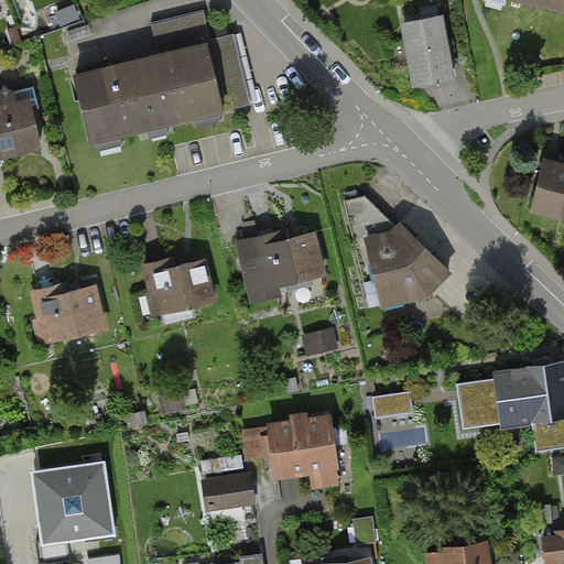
[(53,24),(82,12),(76,0),(51,0),(43,3),(53,24)]
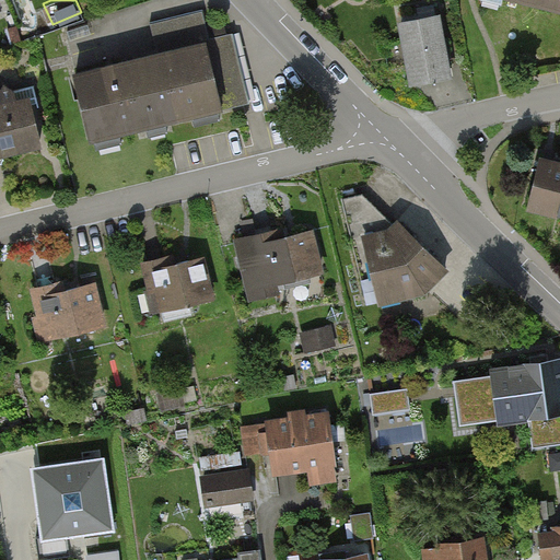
[(559,0),(488,0),(559,16),(559,0)]
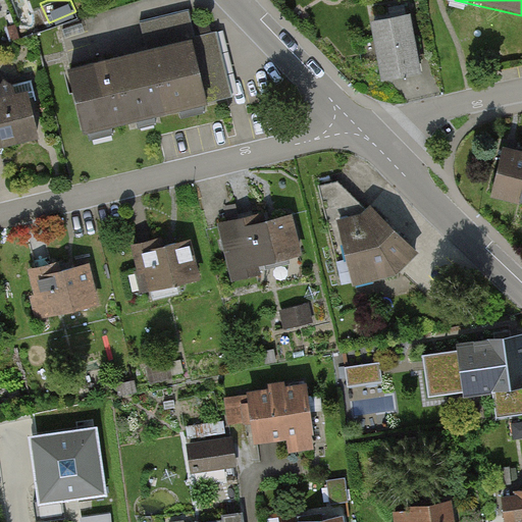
[(148,51),(71,68),(86,129),(227,96),(213,32),(196,35),(190,9),(141,20),(148,51)]
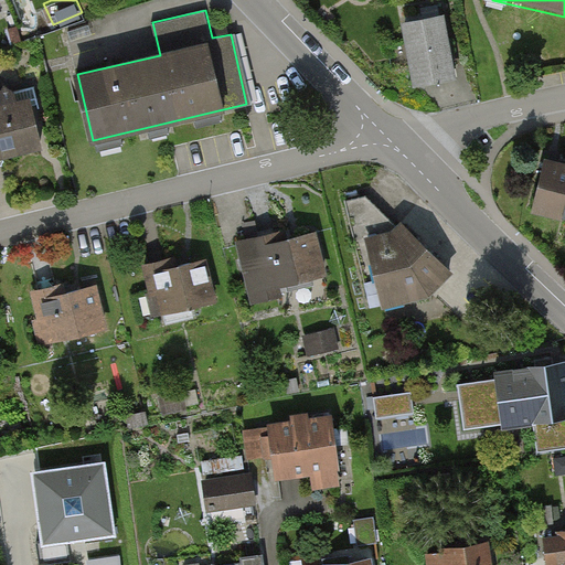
[(445,18),(400,25),(409,87),(455,80),(445,18)]
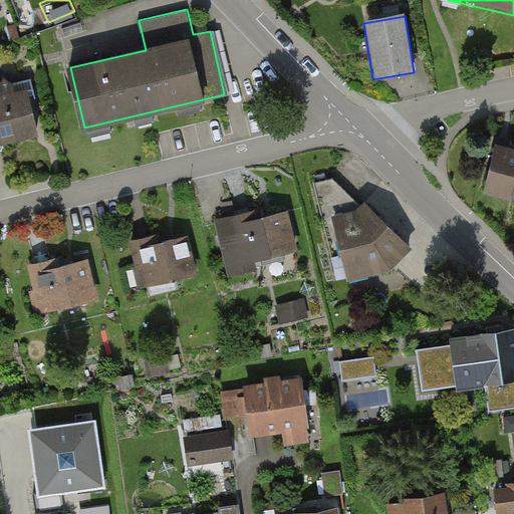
[(25,92),(0,98),(0,146),(36,138),(25,92)]
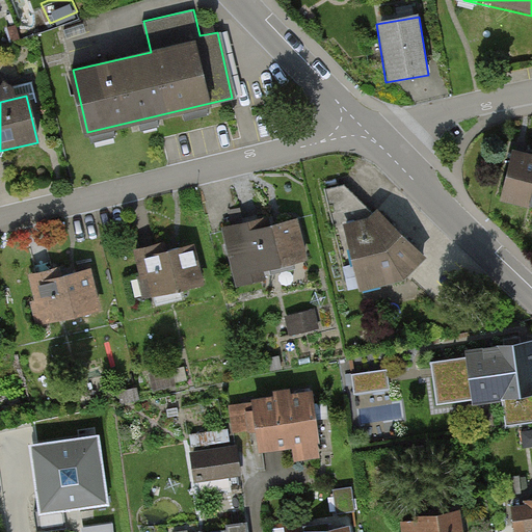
[(531,156),(510,152),(498,203),(531,211),(531,156)]
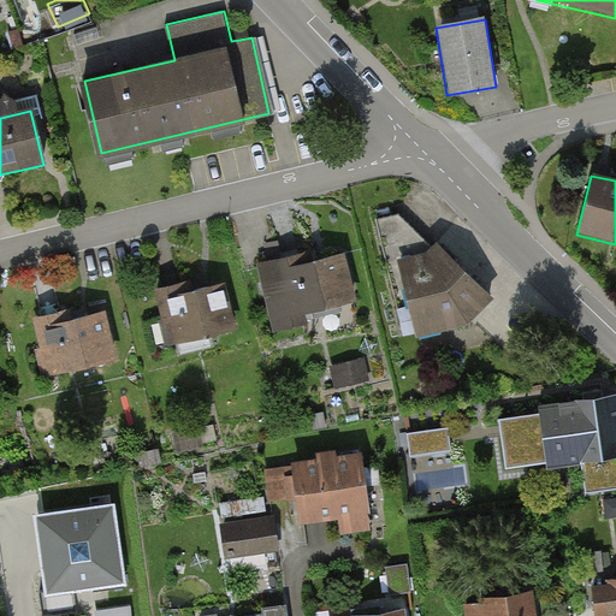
[(427,255),(395,261),(413,335),(463,324),(491,297),(439,243),(427,255)]
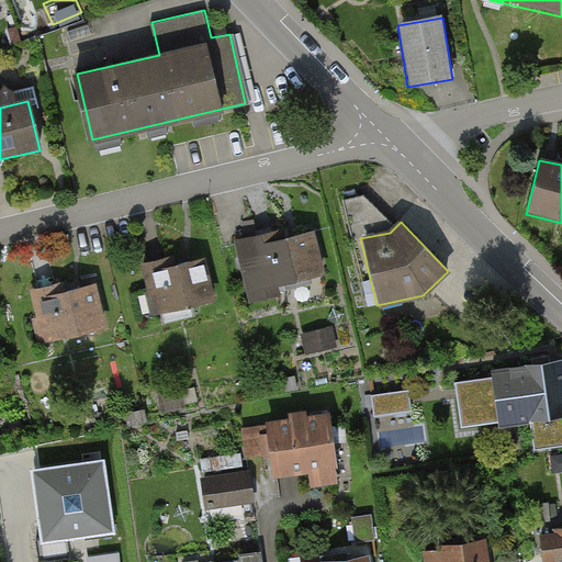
[(261,236),(233,243),(248,304),(276,298),(273,289),(323,277),(312,233),(262,244),(261,236)]
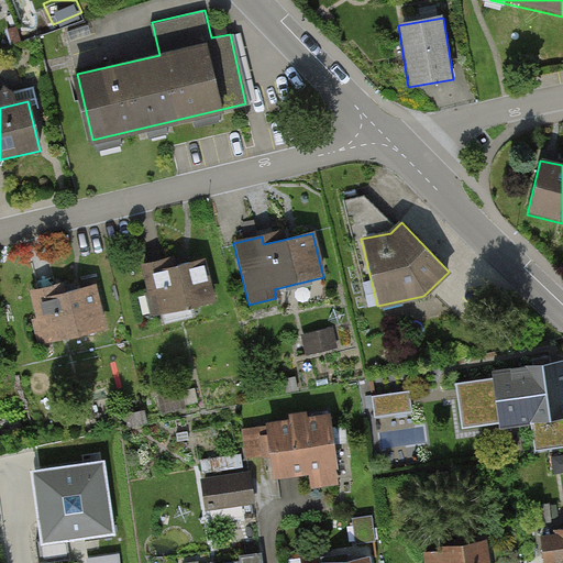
[(205,258),(144,274),(154,316),(216,300),(205,258)]
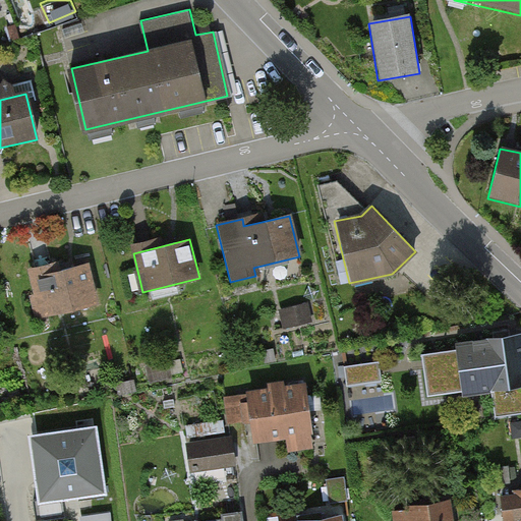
[(89,264),(26,278),(36,315),(98,300),(89,264)]
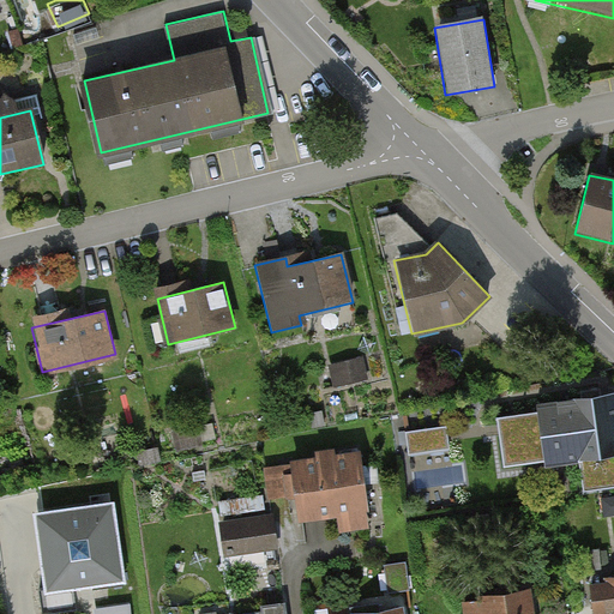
[(335,366),(342,387),(372,379),(365,357),(335,366)]
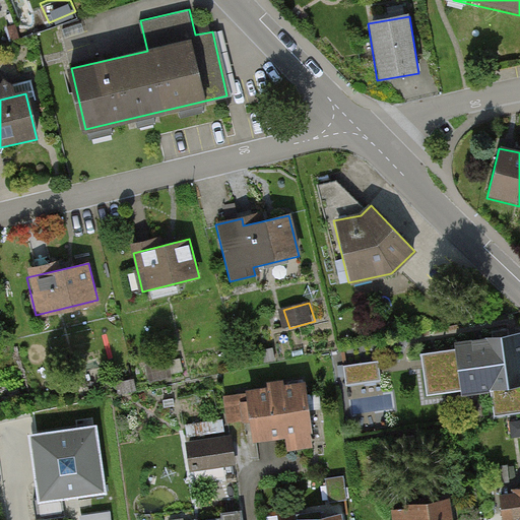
[(519,334),(453,344),(461,395),(519,386),(519,334)]
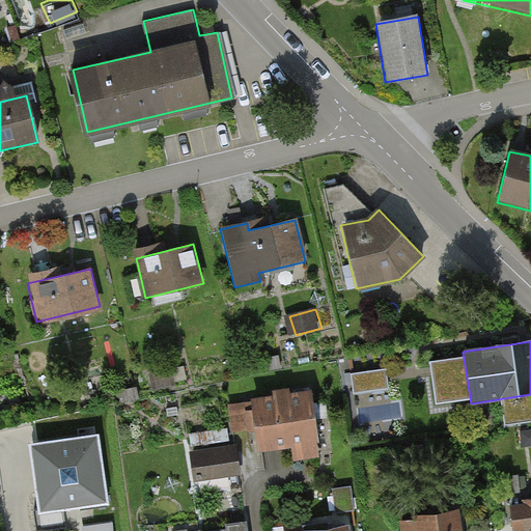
[(389,365),(350,370),(353,393),(392,388),(389,365)]
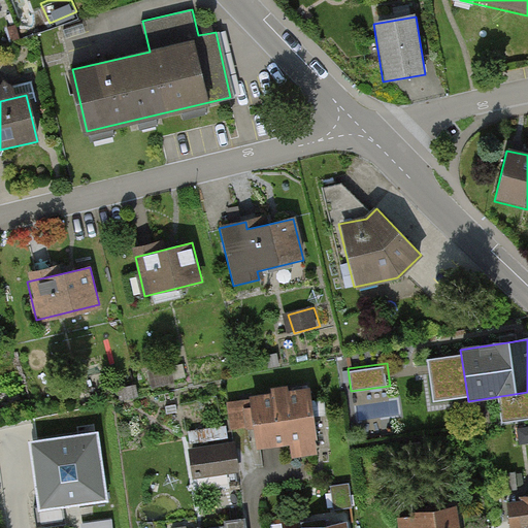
[(306,387),(249,395),(256,451),(287,446),(289,462),(317,458),(306,387)]
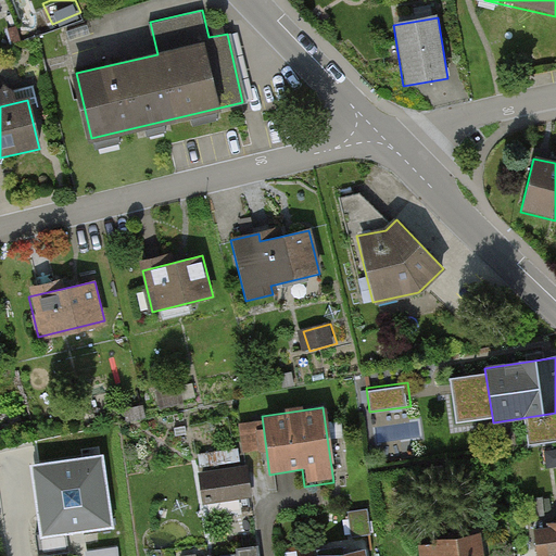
[(204,452),(205,466),(242,464),(241,450),(204,452)]
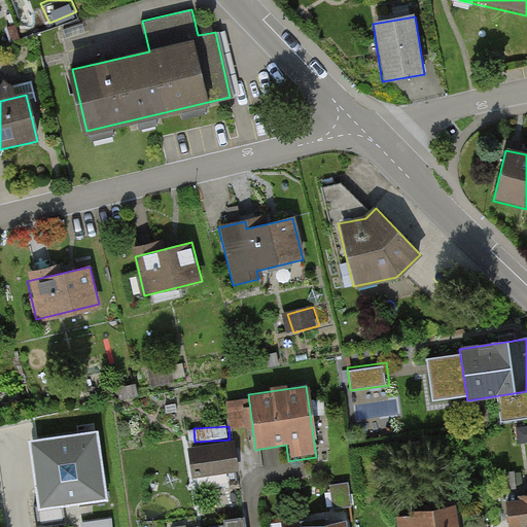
[(75,505),(108,500),(99,432),(33,442),(43,510),(75,505)]
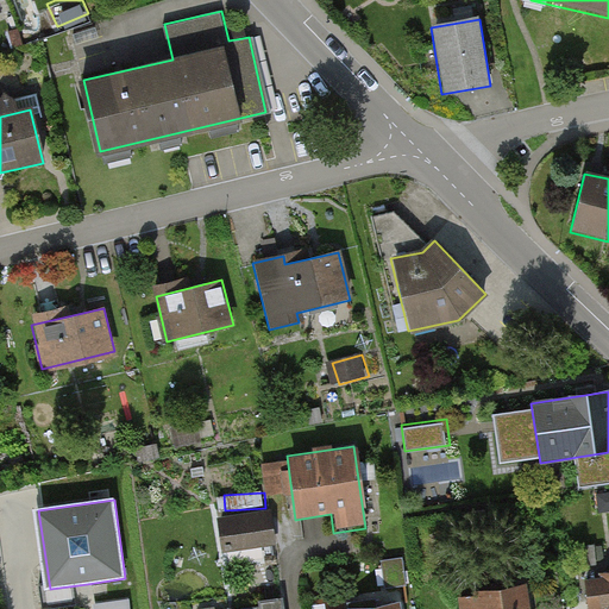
[(272,512),(219,519),(224,556),(277,547),(272,512)]
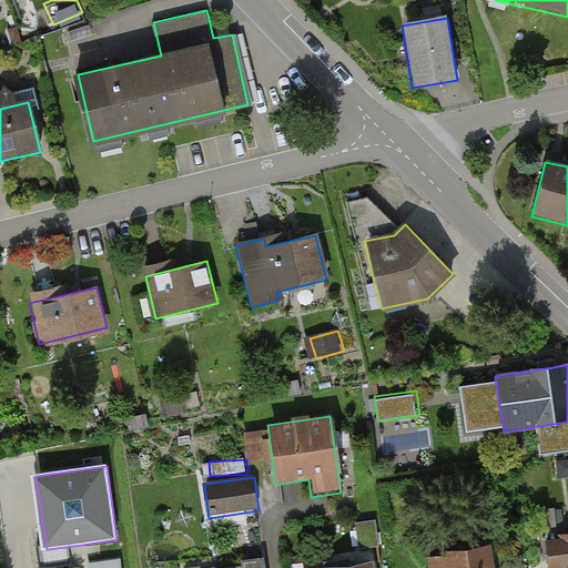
[(356,523),(359,550),(381,548),(377,520),(356,523)]
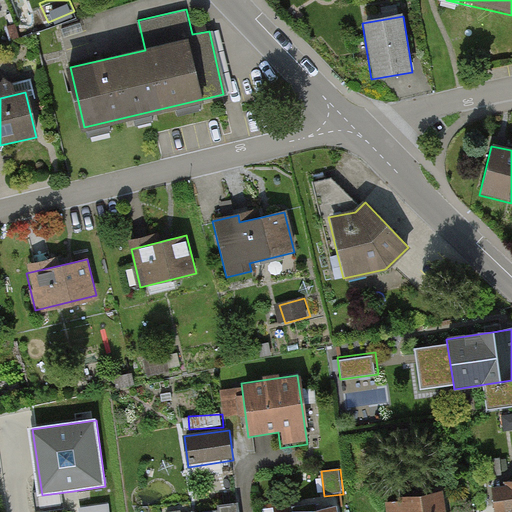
[(511,511),(511,482),(491,486),(495,511),(511,511)]
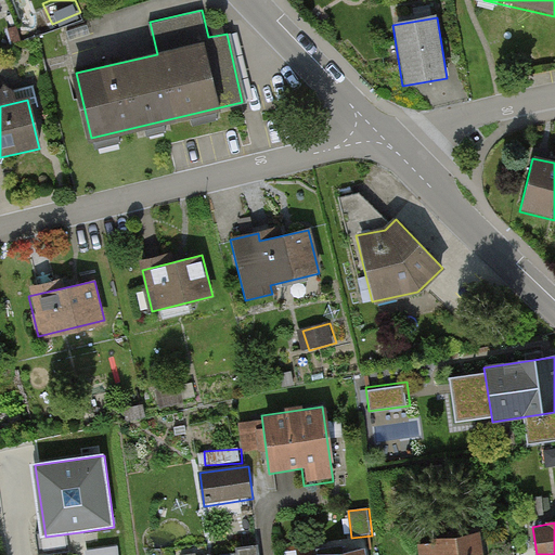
[(481,554),(479,533),(420,542),(421,554),(481,554)]
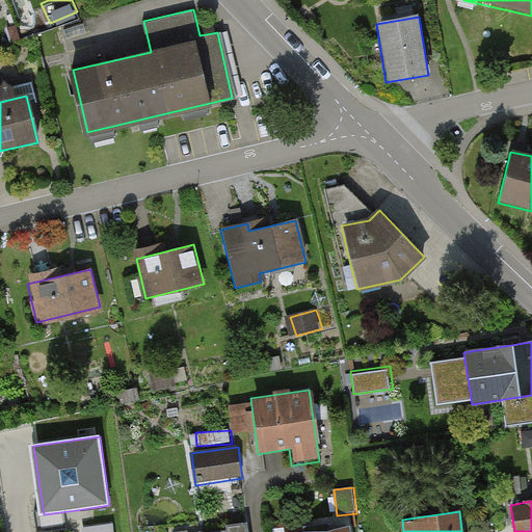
[(84,525),(84,531),(116,531),(116,523),(84,525)]
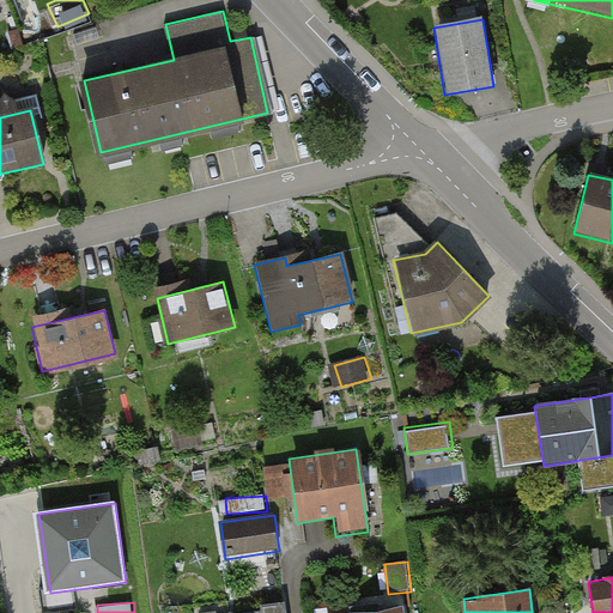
[(262,612),(289,612),(287,602),(262,606),(262,612)]
